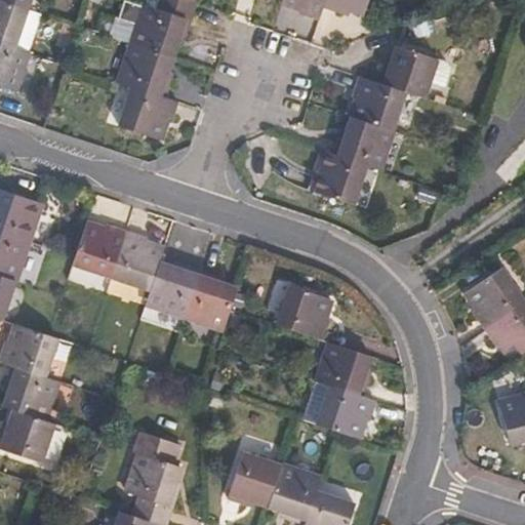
[(0,0),(0,1),(25,9),(28,0),(0,0)]
